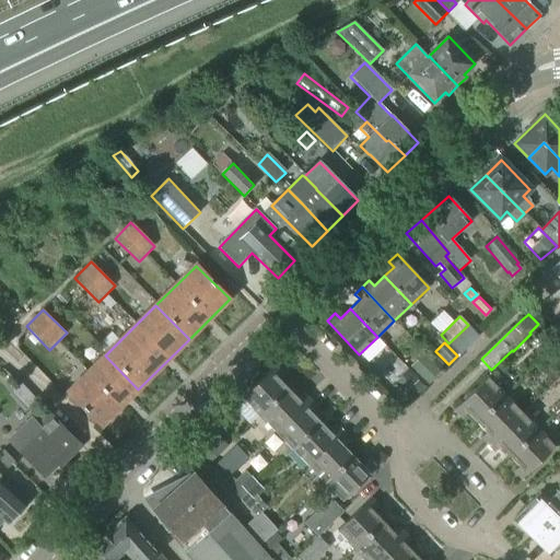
[(428,384),(441,372),(424,354),(411,368),(428,384)]
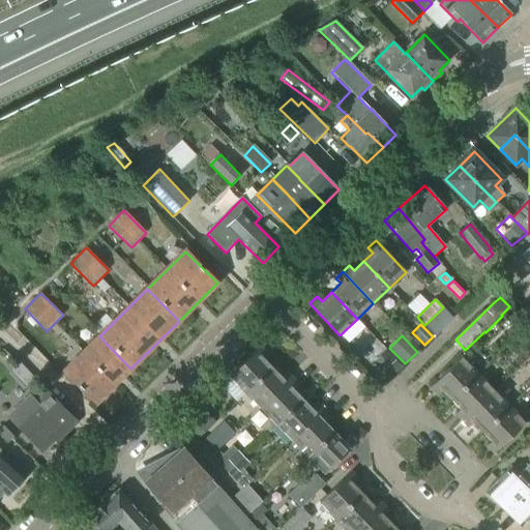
[(95,403),(130,369),(99,336),(64,372),(95,403)]
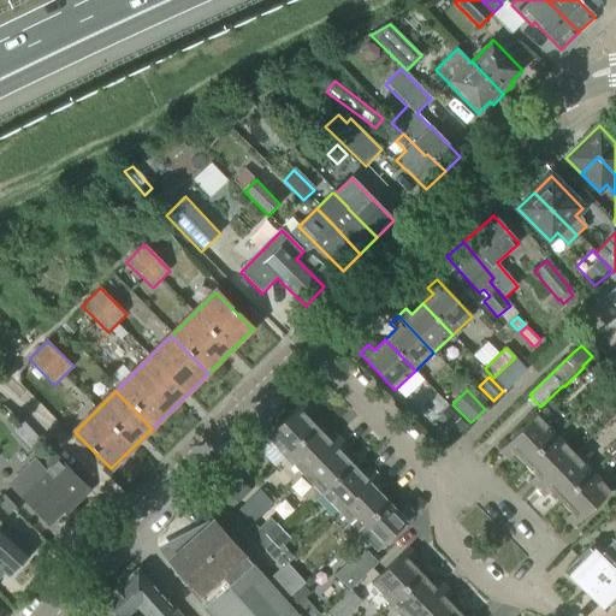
[(285,457),(317,427),(307,416),(312,410),(303,402),(267,438),(285,457)]
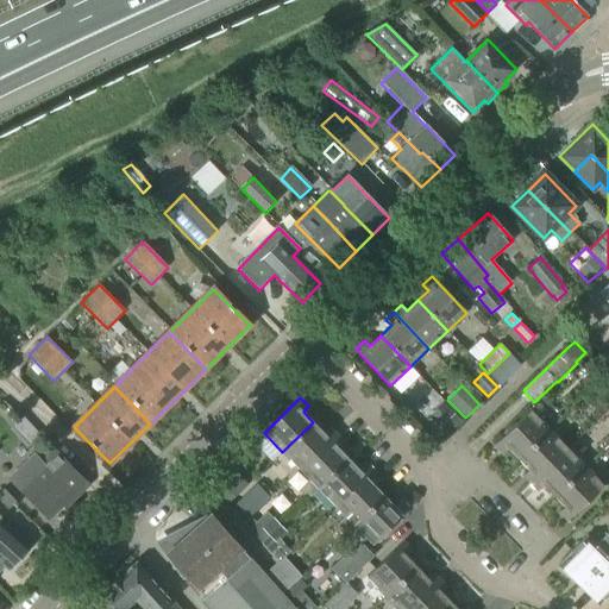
[(435,409),(431,418),(440,427),(453,414),(444,405),(435,409)]
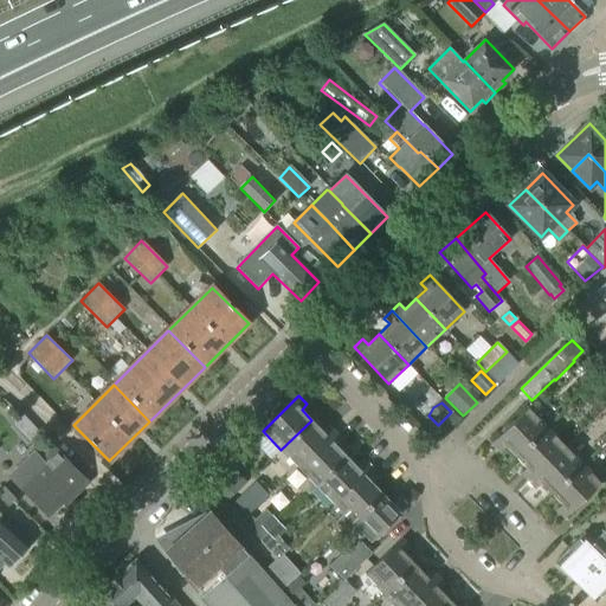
[(516,458),(547,427),(528,408),(492,444),(501,452),(505,447),(516,458)]
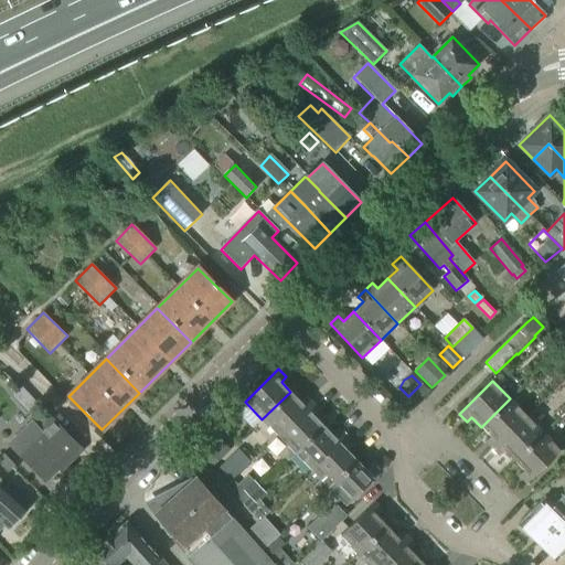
[(300,402),(290,392),(262,419),(278,436),(312,403),(306,396),(300,402)]
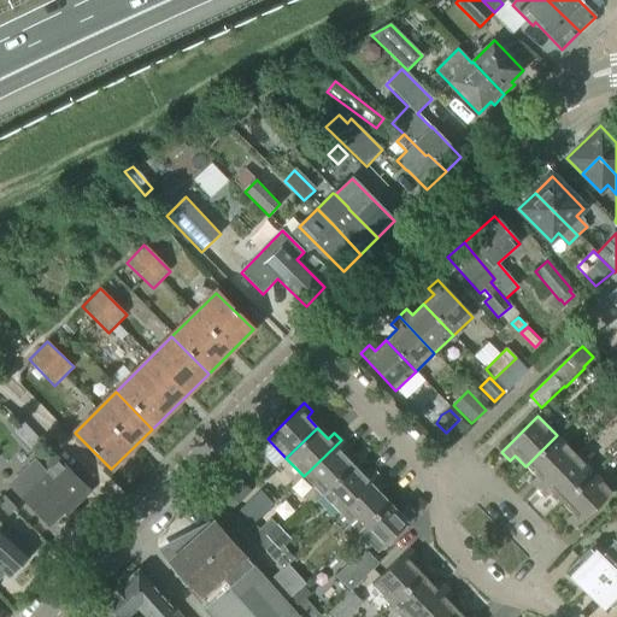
[(539,491),(575,454),(557,435),(526,466),(536,477),(530,482),(539,491)]
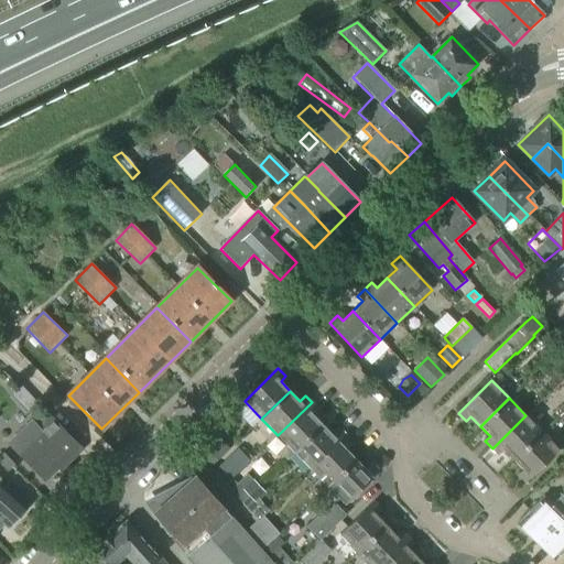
[(286,461),(295,453),(294,453),(323,425),(314,415),(318,410),(312,402),(278,435),(286,445),(279,453),(286,461)]
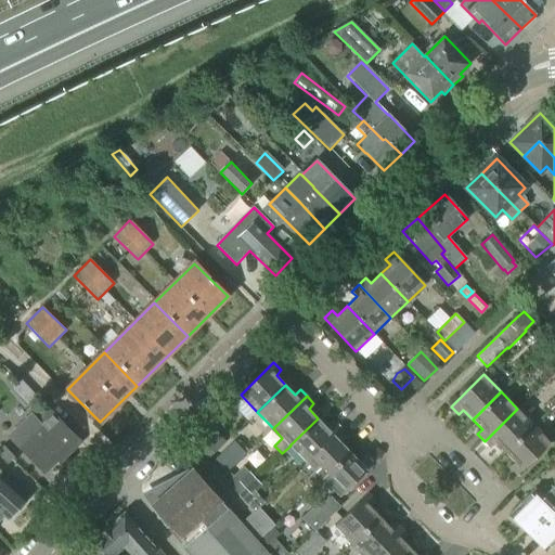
[(505,453),(533,425),(517,409),(485,441),(491,448),(497,443),(505,453)]
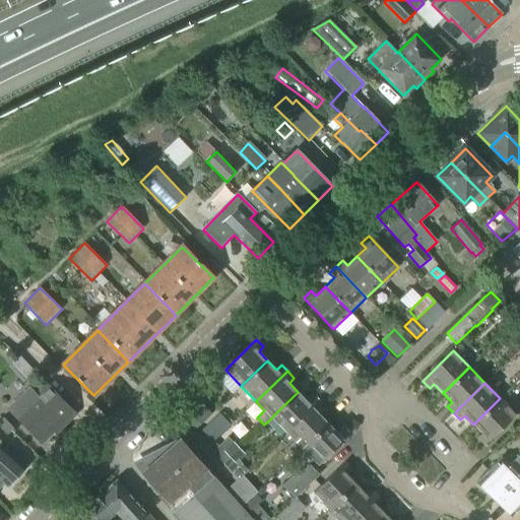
[(38,396),(29,388),(19,398),(9,408),(16,416),(42,443),(60,425),(62,427),(76,414),(48,386),(38,396)]
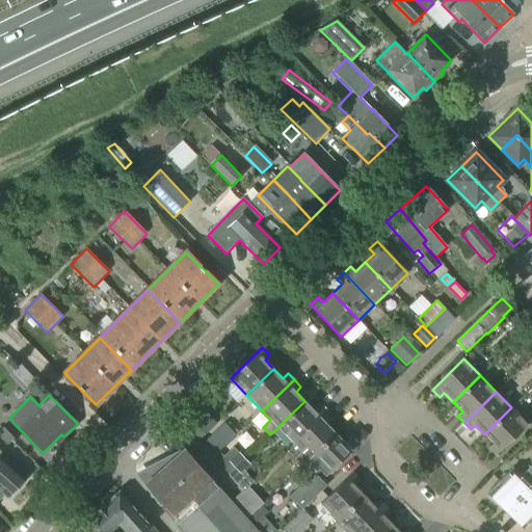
[(314,410),(304,401),(277,427),(278,427),(294,444),(325,413),(319,405),(314,410)]
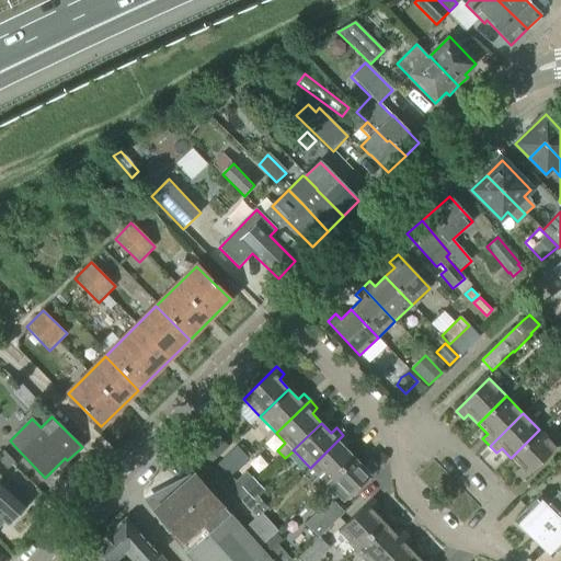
[(523,480),(557,447),(539,430),(511,458),(521,468),(515,472),(523,480)]
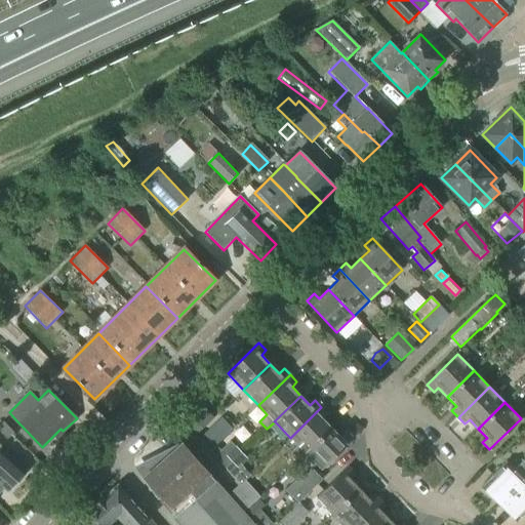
[(298,460),(306,453),(332,428),(323,418),(328,413),(321,407),(290,438),(298,446),(291,453),(298,460)]
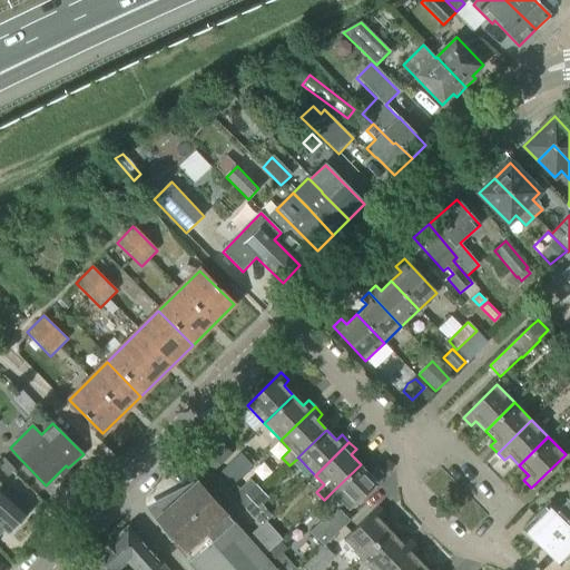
[(212,457),(214,458),(222,465),(233,454),(223,445),(212,457)]
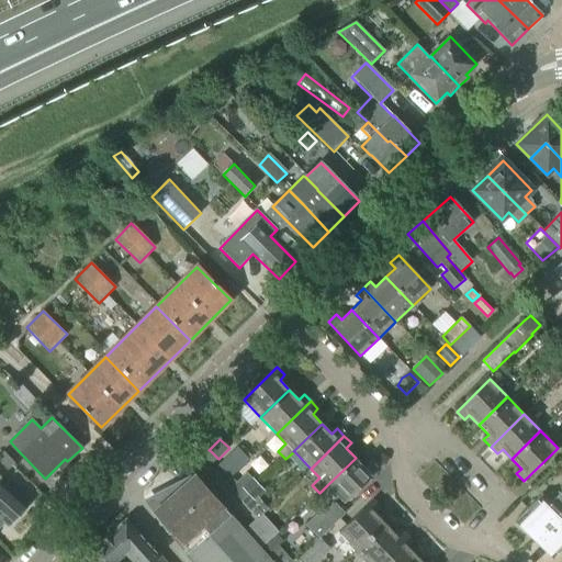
[(251,456),(243,446),(239,449),(237,447),(217,467),(229,479),(249,459),(251,456)]
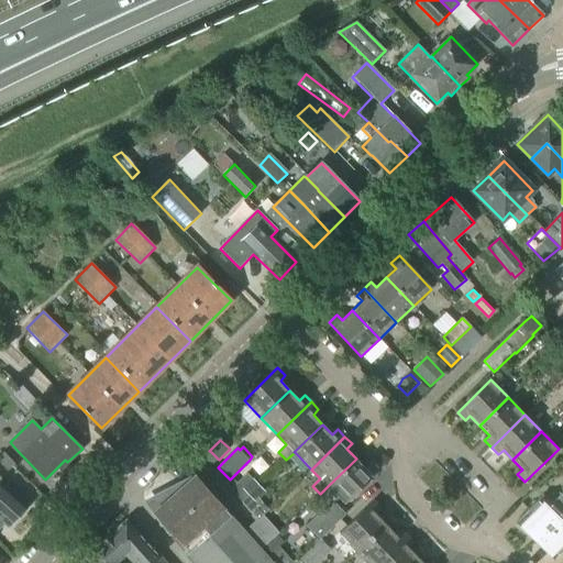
[(14,464),(3,453),(0,455),(0,462),(8,471),(14,464)]
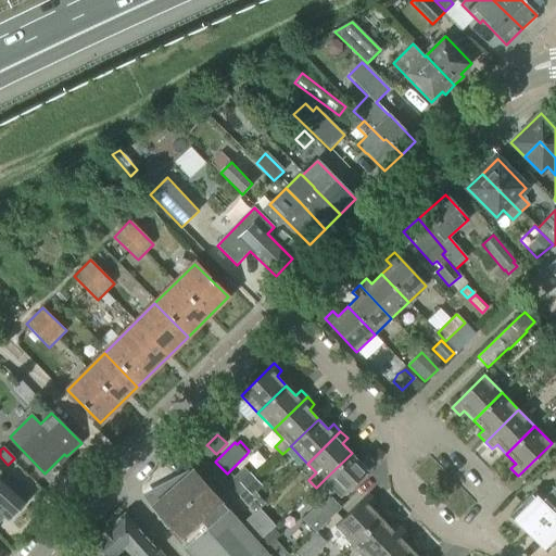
[(362,463),(352,453),(324,480),(341,497),(374,466),(366,457),(362,463)]
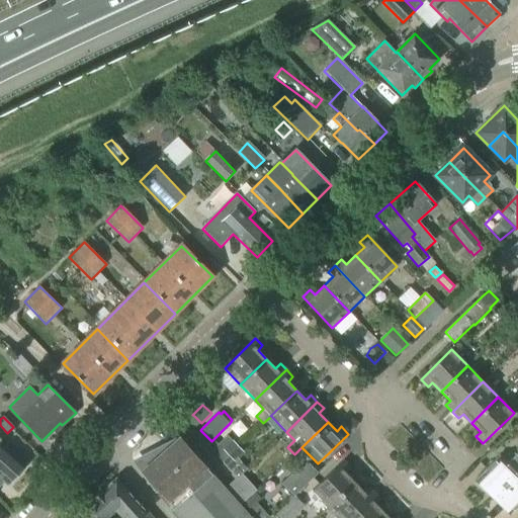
[(213,440),(207,446),(223,462),(239,447),(228,436),(218,445),(213,440)]
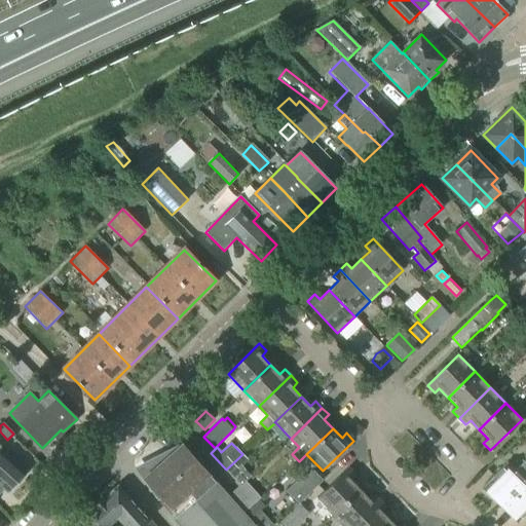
[(215,482),(182,445),(144,479),(177,516),(181,525),(254,525),(216,482),(216,481),(215,482)]
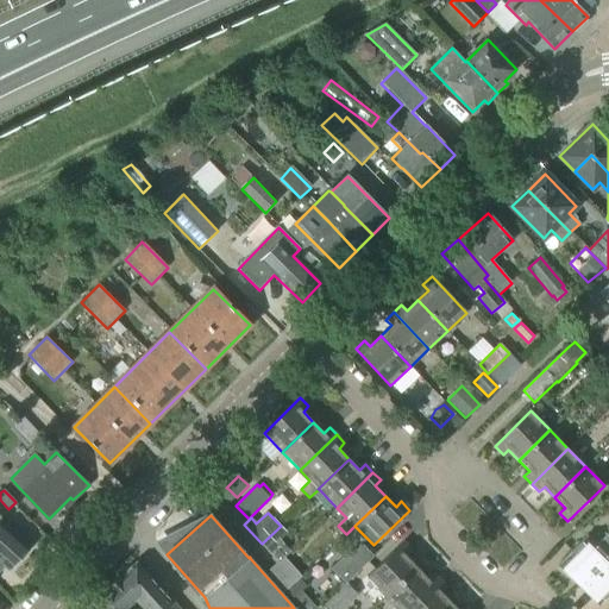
[(8,570),(30,546),(0,519),(0,571),(5,566),(8,570)]
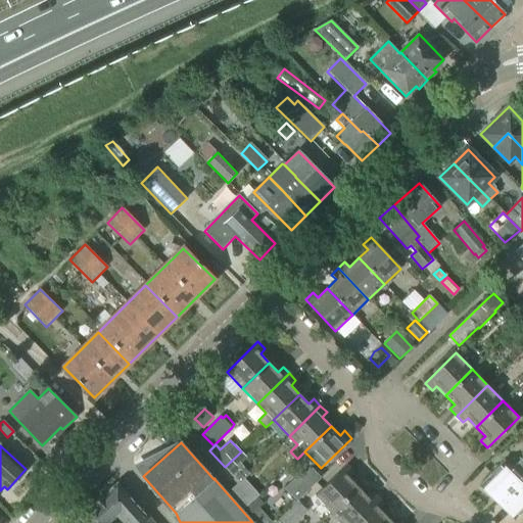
[(237,468),(247,459),(241,452),(225,467),(230,472),(236,466),(237,468)]
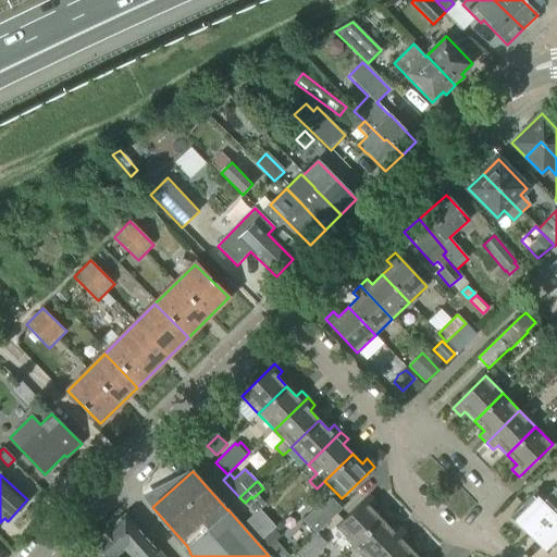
[(512,516),(531,534),(556,508),(556,487),(546,498),(537,491),(512,516)]
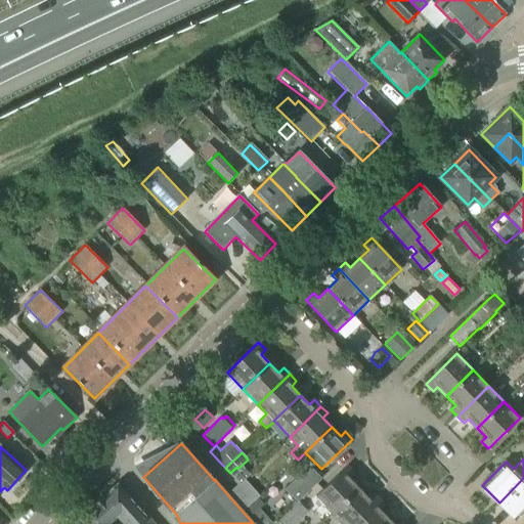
[(332,514),(358,488),(349,479),(354,474),(347,467),(315,496),(332,514)]
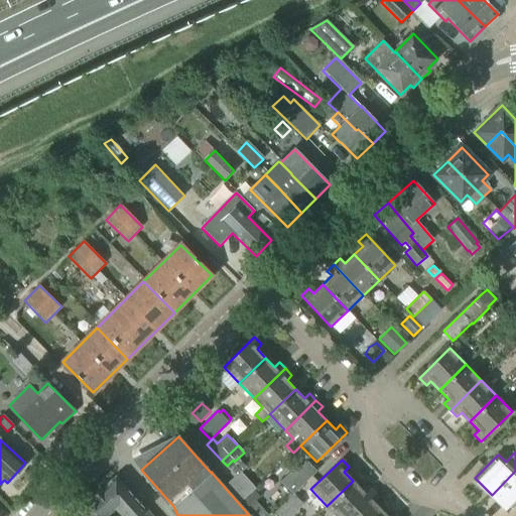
[(284,485),(294,495),(311,477),(302,468),(284,485)]
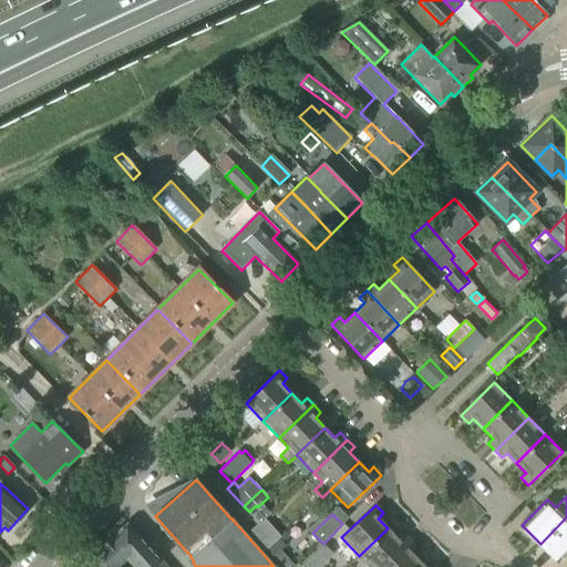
[(566,517),(540,544),(559,563),(566,555),(566,517)]
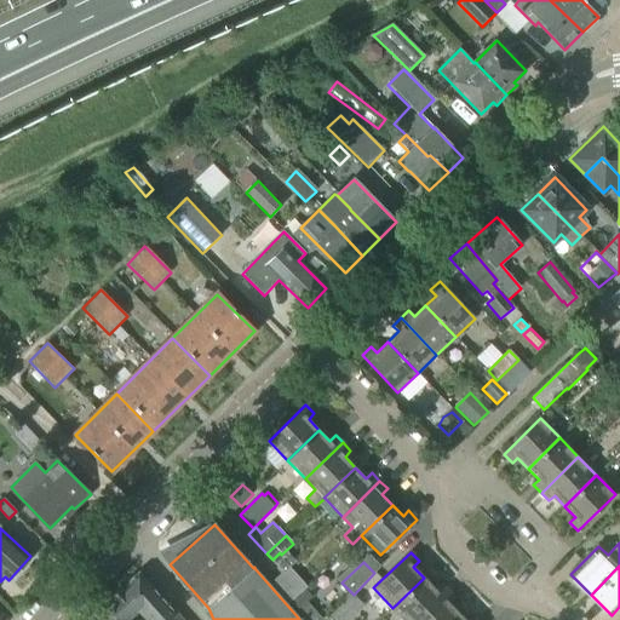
[(291,602),(306,587),(288,568),(271,584),(288,603),(291,602)]
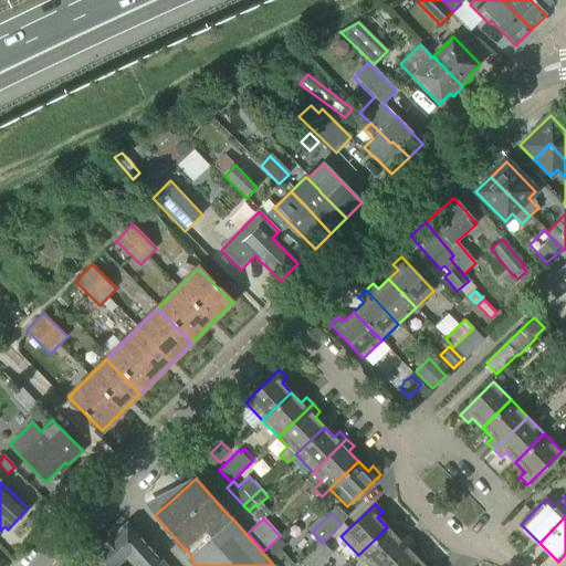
[(166,565),(127,523),(113,535),(100,547),(116,565),(166,565)]
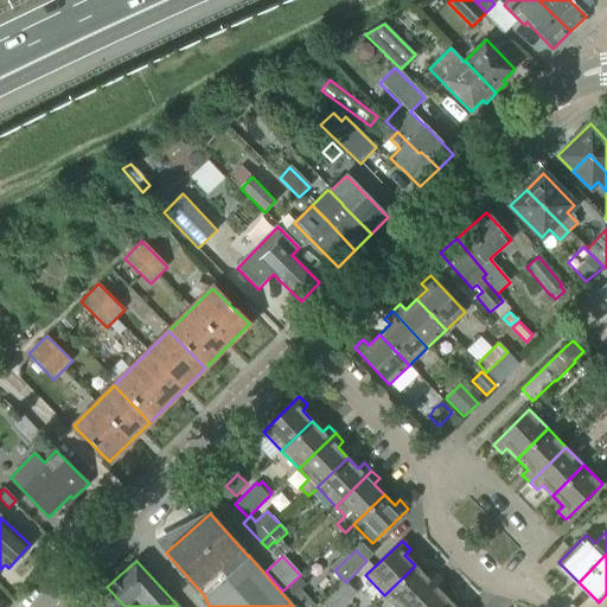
[(426,576),(415,566),(384,595),(395,606),(408,606),(439,579),(432,570),(426,576)]
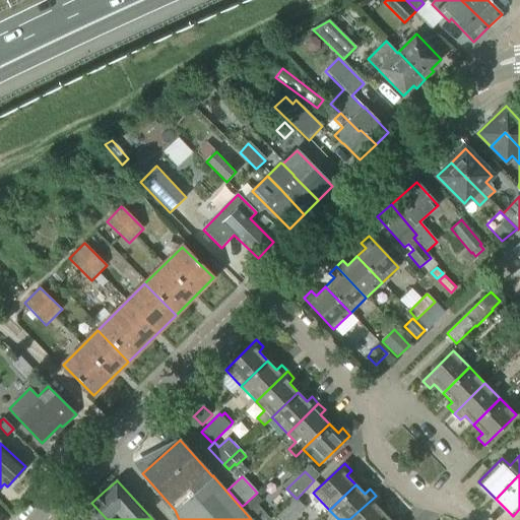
[(257,493),(244,505),(251,512),(257,506),(264,500),(257,493)]
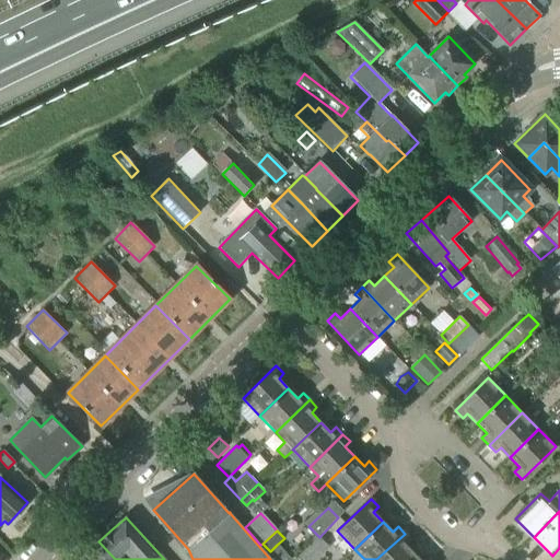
[(410,559),(416,556),(406,546),(411,540),(405,534),(376,559),(410,559)]
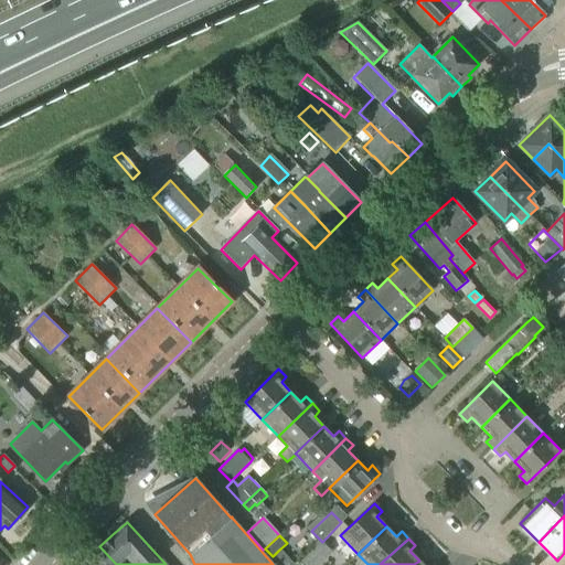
[(302,564),(319,564),(332,553),(322,542),(313,548),(299,562),(302,564)]
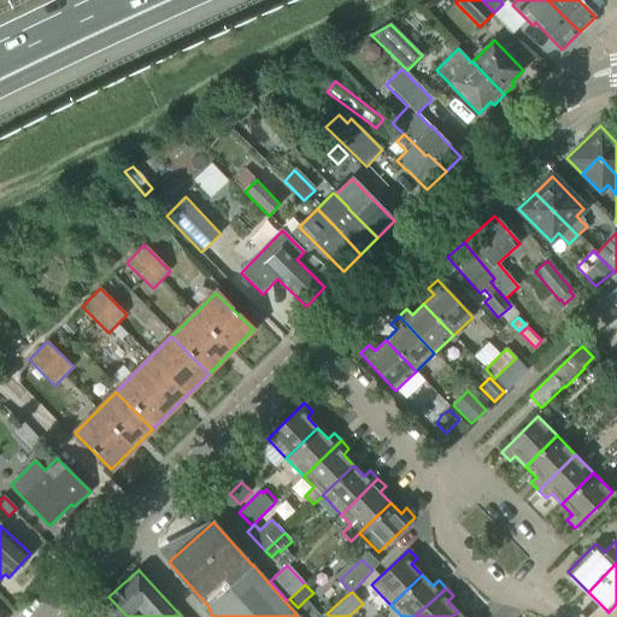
[(127,616),(109,597),(94,610),(100,616),(127,616)]
